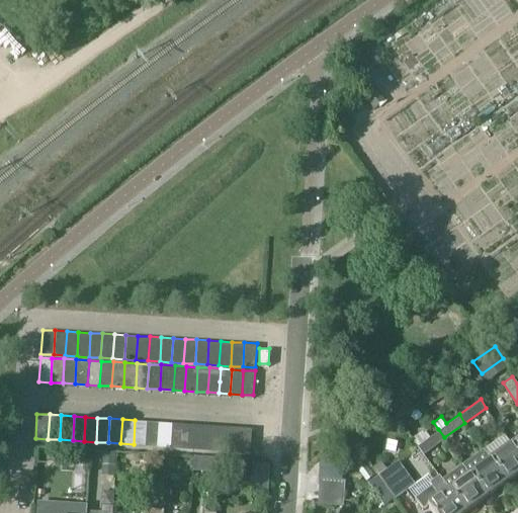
[(134,444),(145,445),(147,421),(135,420),(134,444)]
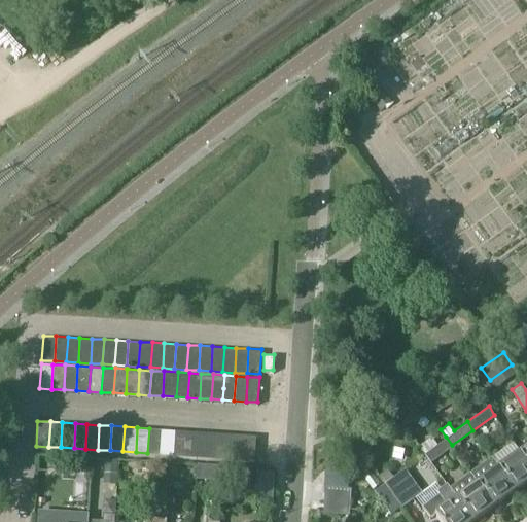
[(147,453),(161,453),(162,428),(149,428),(147,453)]
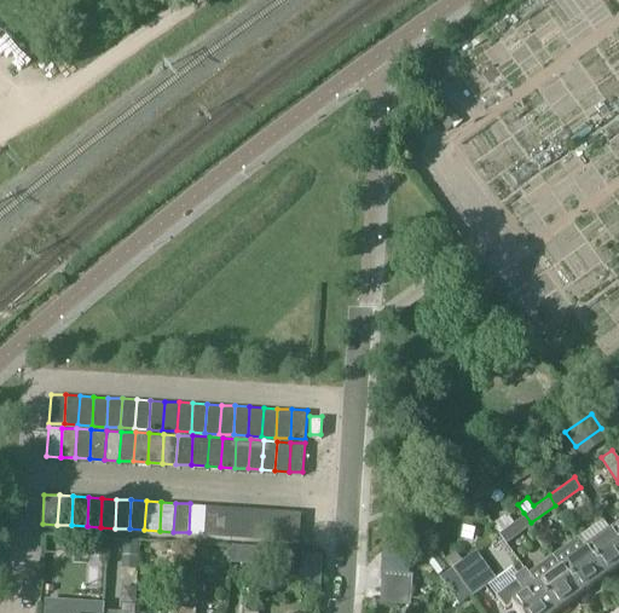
[(206,504),(190,503),(189,532),(203,533),(206,504)]
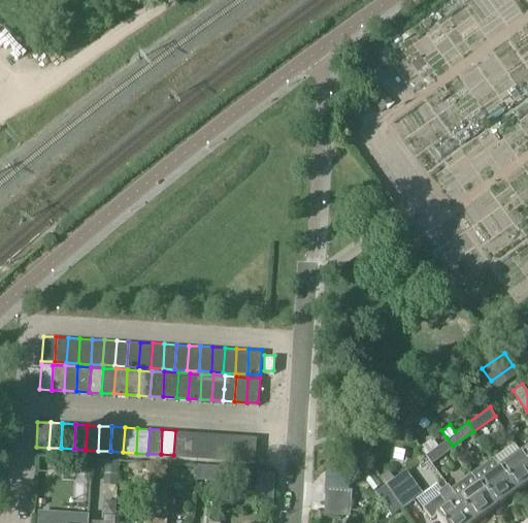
[(186,431),(175,430),(173,455),(185,456),(186,431)]
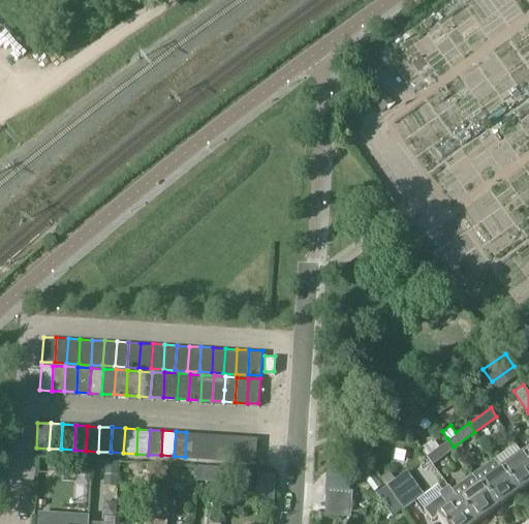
[(186,432),(185,457),(196,458),(198,433),(186,432)]
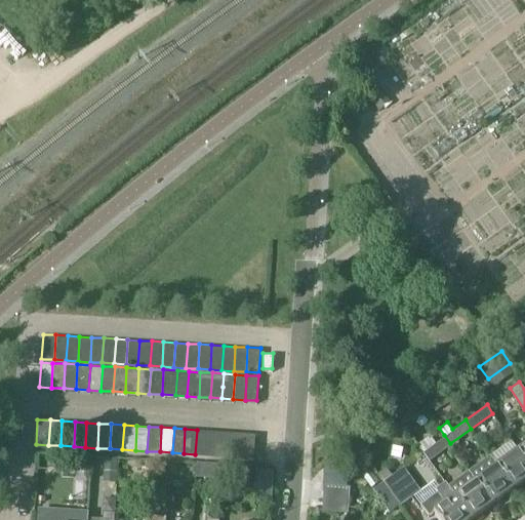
[(208,430),(197,430),(195,454),(207,454),(208,430)]
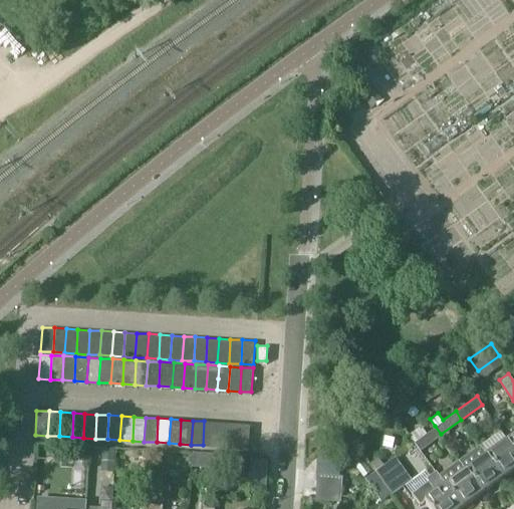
[(203,445),(214,446),(215,422),(204,421),(203,445)]
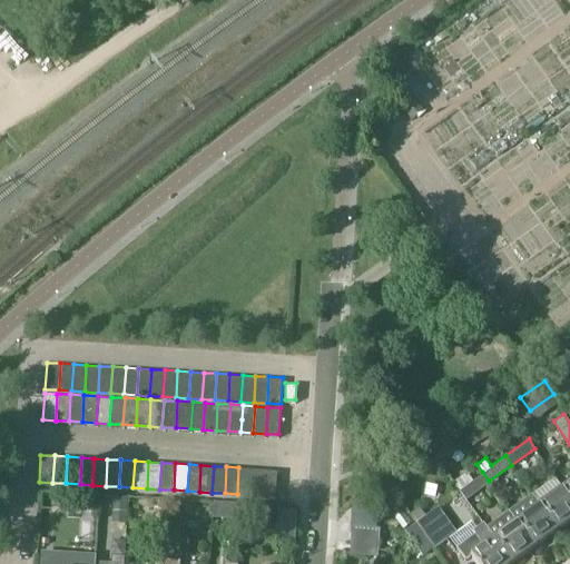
[(252,468),(238,467),(237,494),(249,495),(252,468)]
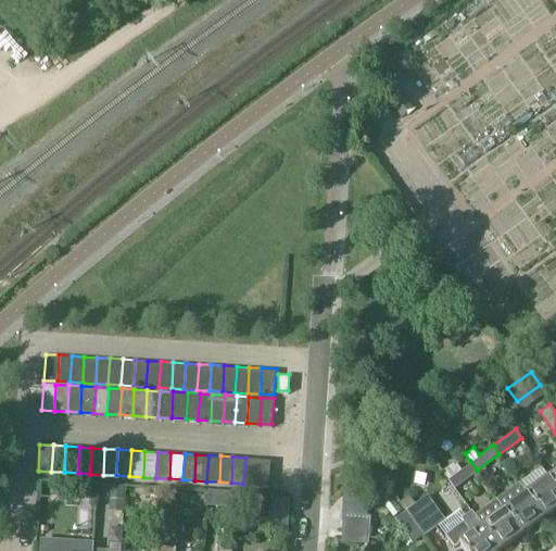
[(245,458),(243,484),(255,485),(257,459),(245,458)]
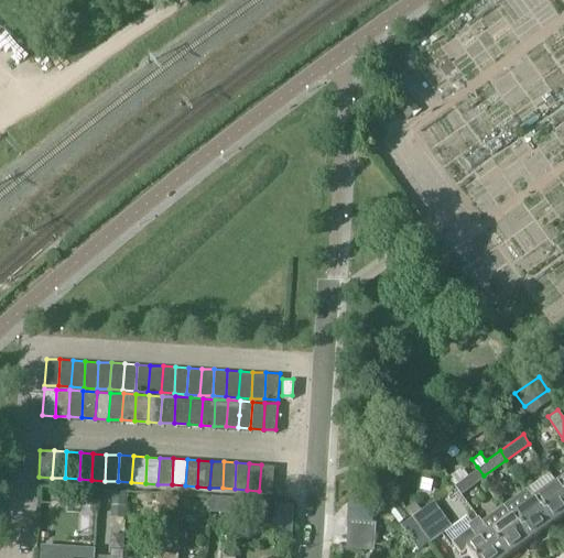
[(273,465),(261,465),(259,491),(272,491),(273,465)]
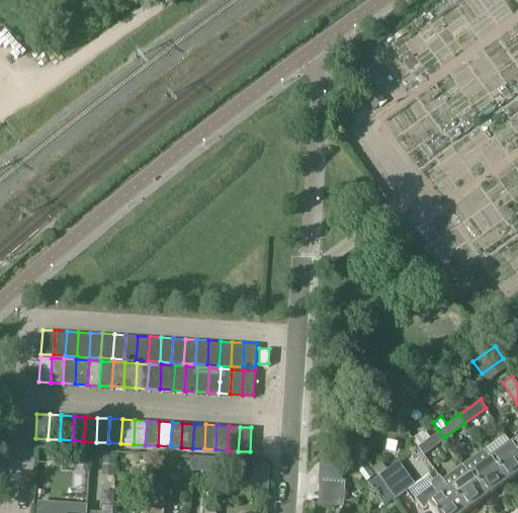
[(444,437),(438,429),(417,444),(423,452),(444,437)]
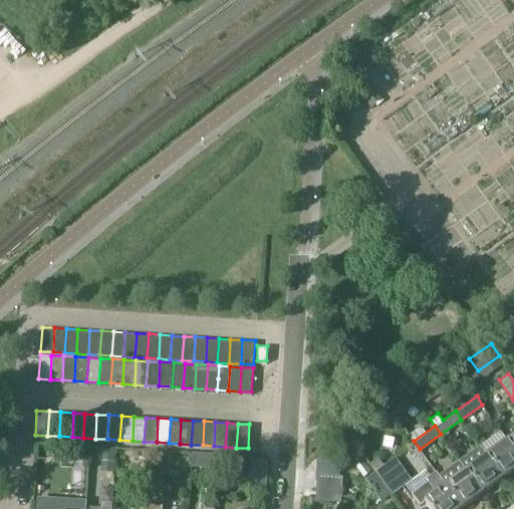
[(513,448),(507,439),(486,454),(502,476),(513,467),(513,448)]
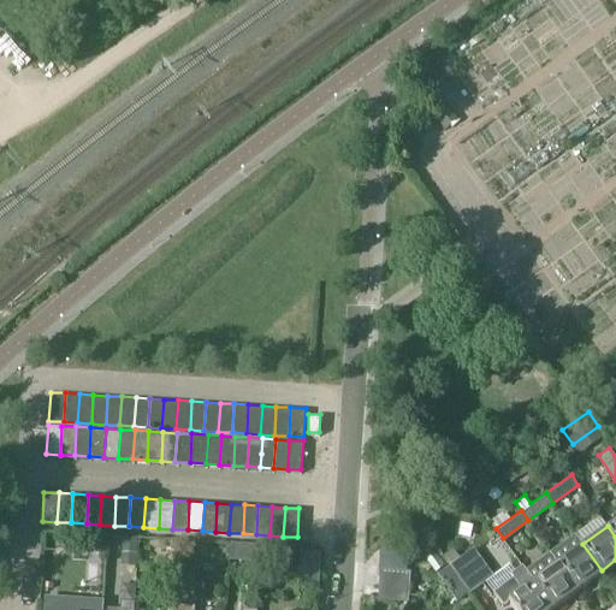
[(574,532),(549,550),(576,588),(602,570),(582,544),(574,532)]
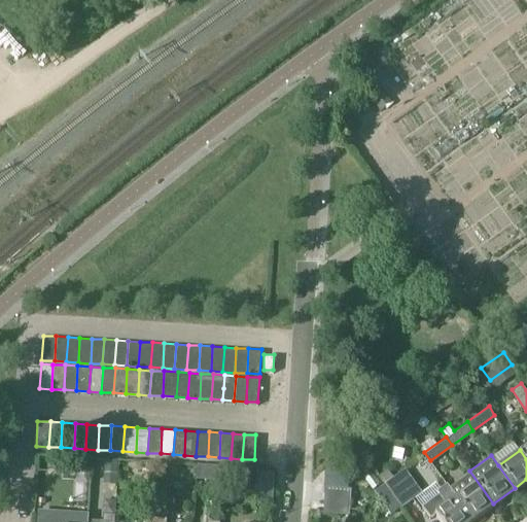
[(222,478),(223,464),(210,463),(210,478),(222,478)]
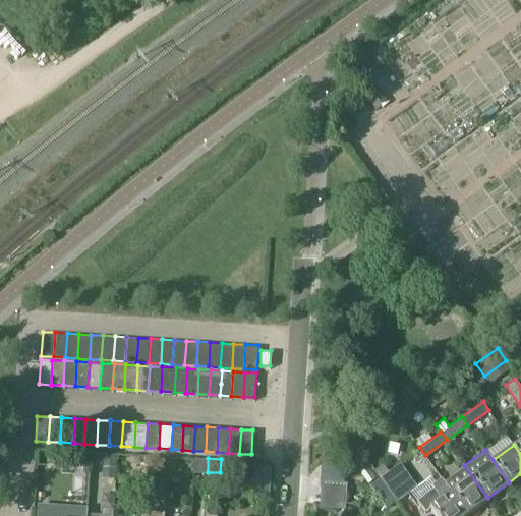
[(380,475),(396,499),(397,499),(417,484),(400,461),(380,475)]
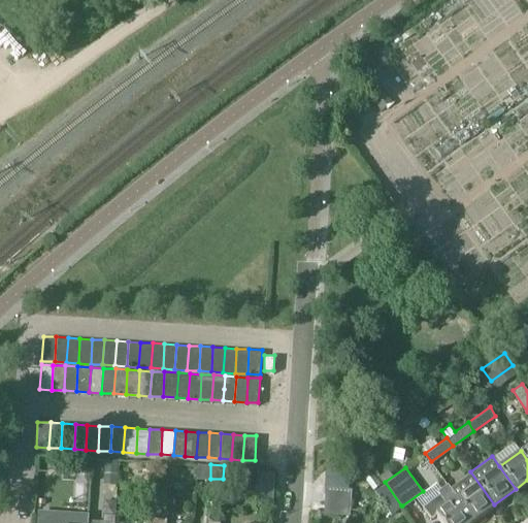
[(37,489),(44,489),(45,469),(38,469),(37,489)]
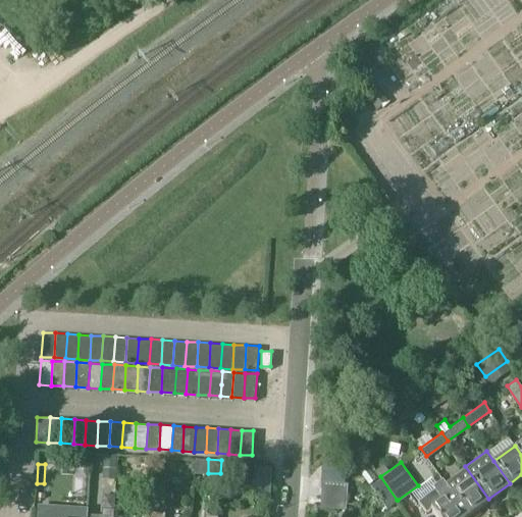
[(254,465),(252,495),(270,496),(271,466),(254,465)]
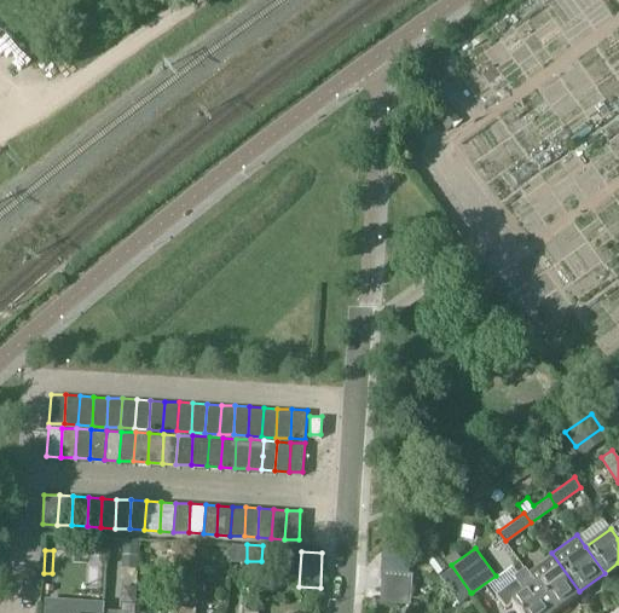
[(551,553),(528,570),(526,571),(554,609),(579,591),(551,553)]
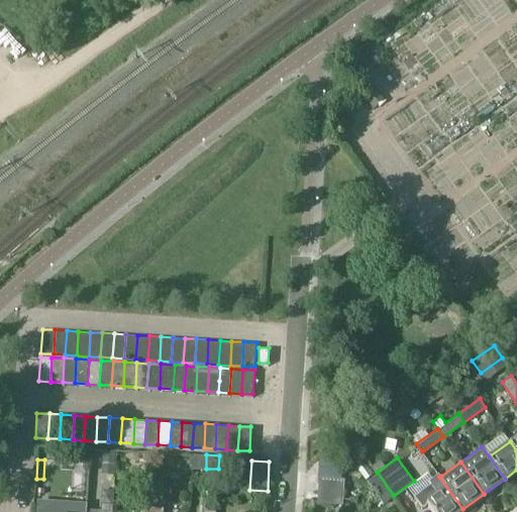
[(439,477),(441,476),(438,472),(428,480),(430,483),(414,495),(422,506),(427,502),(433,511),(458,511),(462,509),(439,477)]
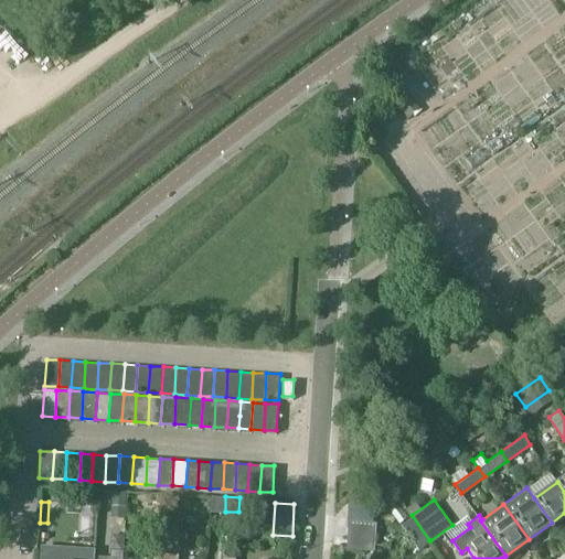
[(428,540),(411,516),(400,524),(417,548),(428,540)]
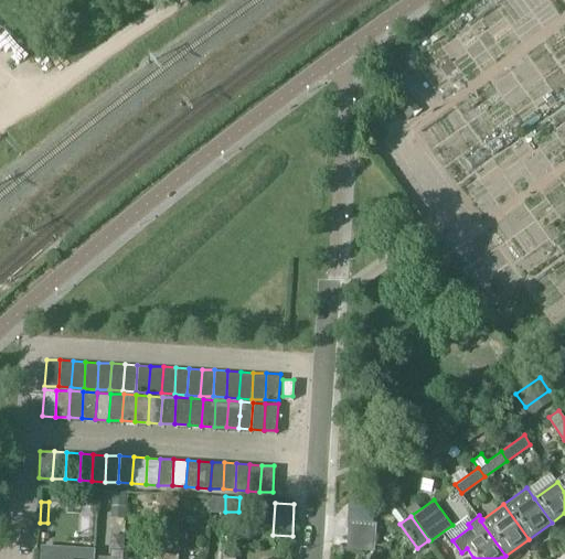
[(347,519),(347,534),(373,536),(374,522),(347,519)]
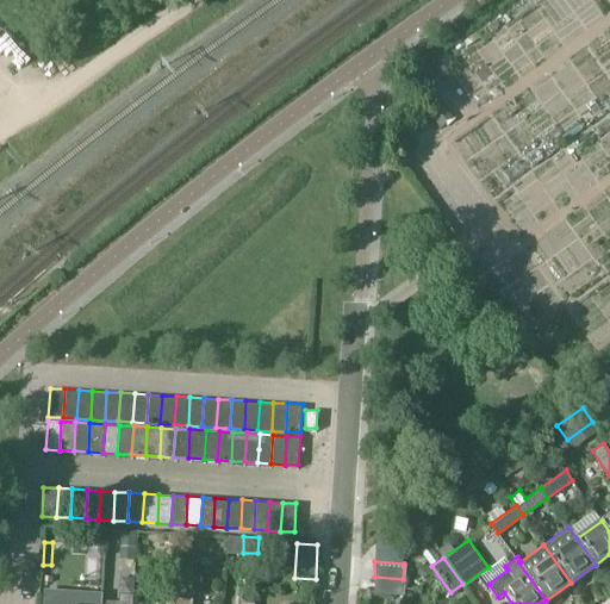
[(403,579),(374,577),(373,591),(403,593),(403,579)]
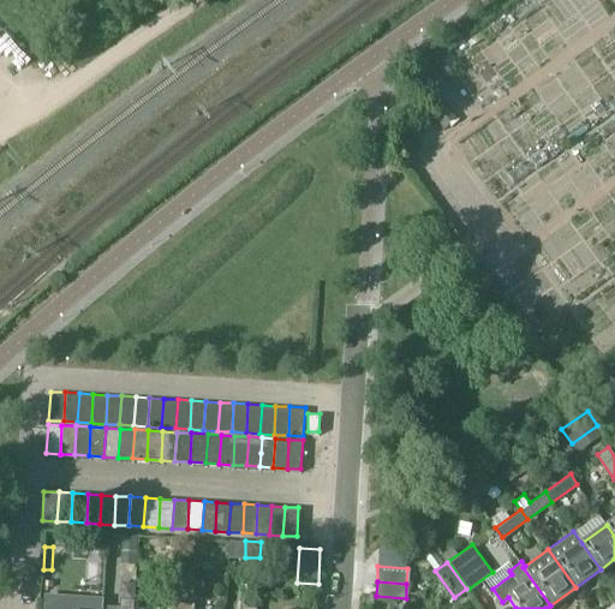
[(71,608),(73,593),(58,592),(55,608),(71,608)]
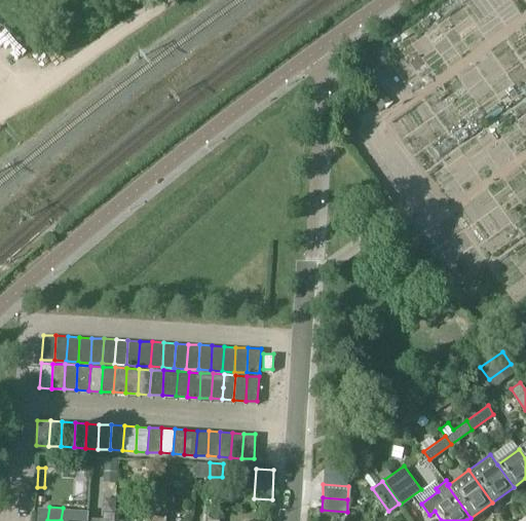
[(113,520),(114,511),(104,511),(102,520),(113,520)]
